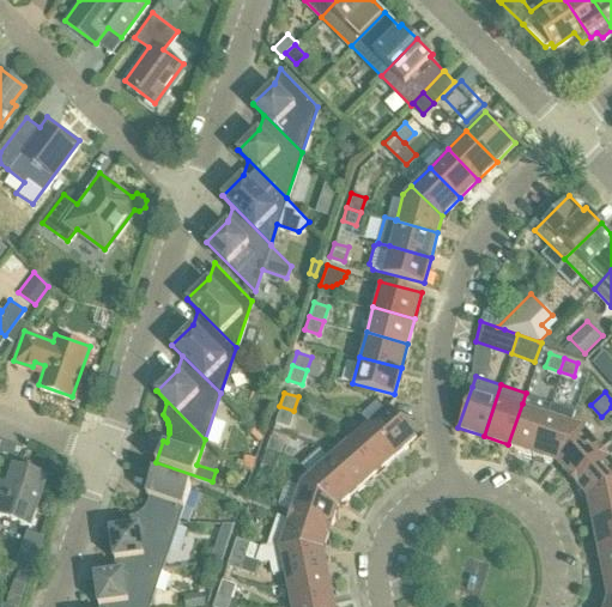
[(547,412),(533,453),(557,461),(570,420),(575,408),(551,400),(546,412),(547,412)]
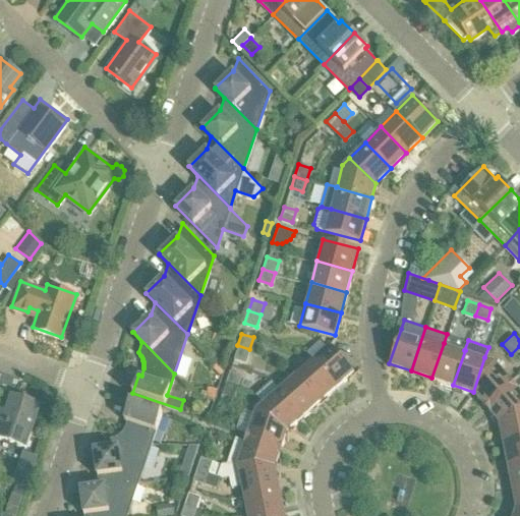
[(329,343),(312,358),(336,386),(353,370),(329,343)]
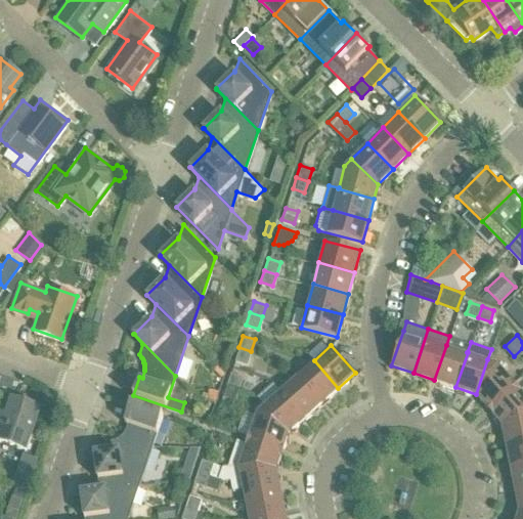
[(446,345),(434,380),(455,387),(468,352),(467,352),(446,345)]
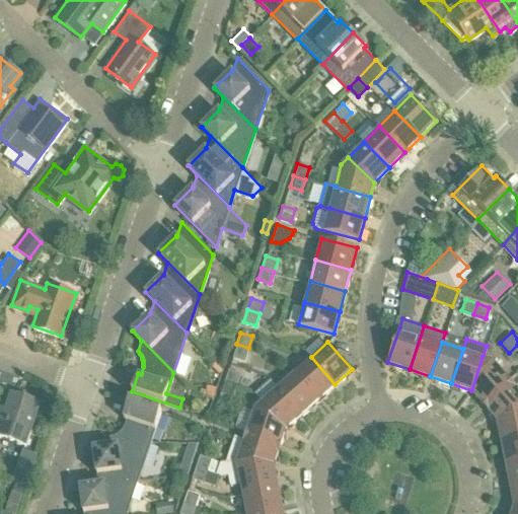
[(248,348),(236,344),(232,356),(244,360),(248,348)]
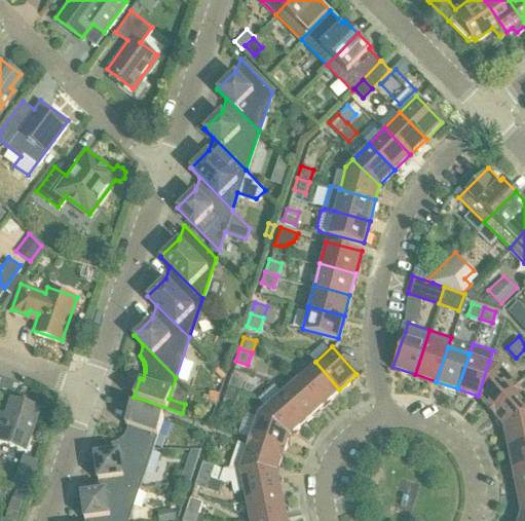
[(490,410),(518,385),(498,364),(489,361),(478,396),(488,407),(490,410)]
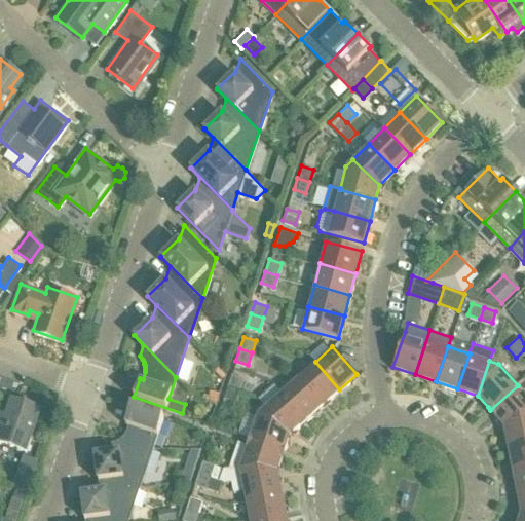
[(315,362),(298,376),(323,405),(339,389),(315,362)]
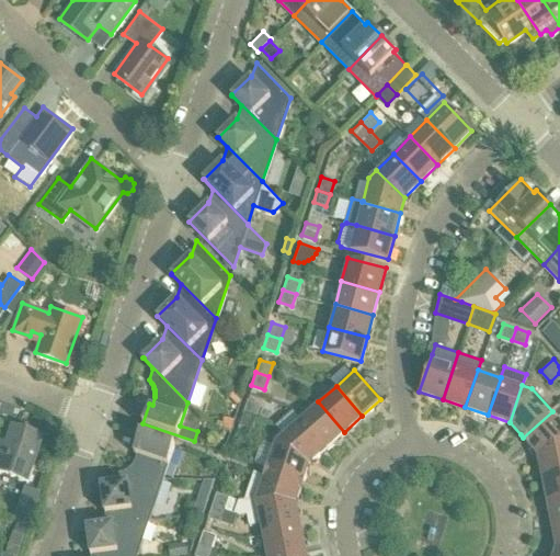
[(247,397),(242,410),(255,415),(260,401),(247,397)]
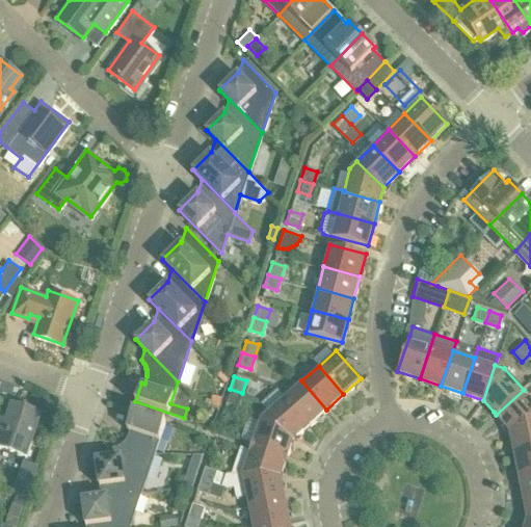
[(301,380),(285,395),(310,424),(326,410),(301,380)]
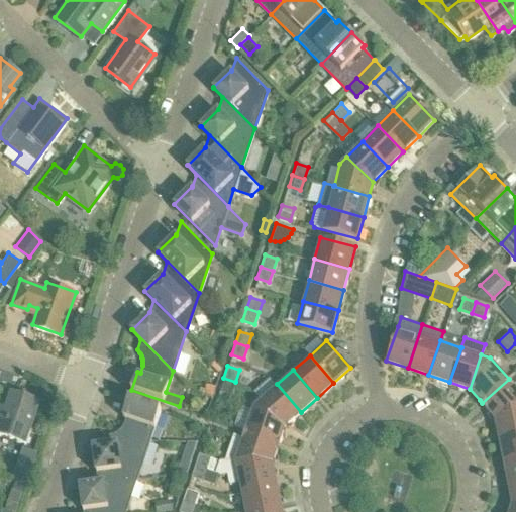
[(235,382),(223,378),(219,389),(231,393),(243,397),(246,386),(235,382)]
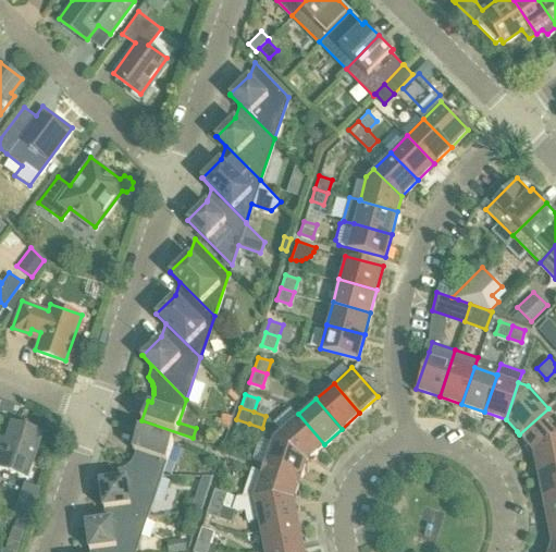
[(555,444),(555,417),(548,408),(519,434),(522,438),(532,450),(555,444)]
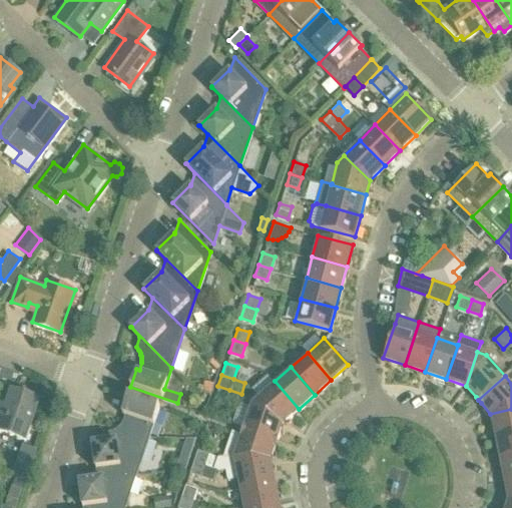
[(213,381),(203,378),(200,389),(209,392),(213,381)]
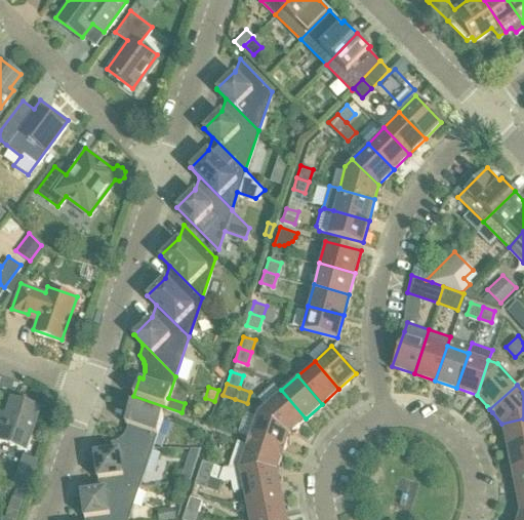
[(281,390),(265,405),(289,433),(306,418),(281,390)]
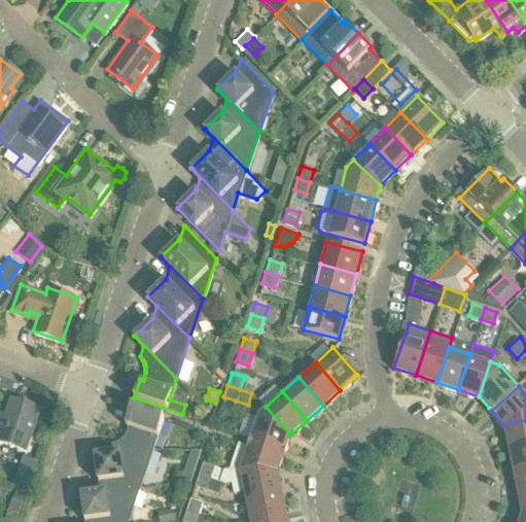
[(0,441),(25,450),(39,407),(11,397),(6,414),(0,411),(0,441)]
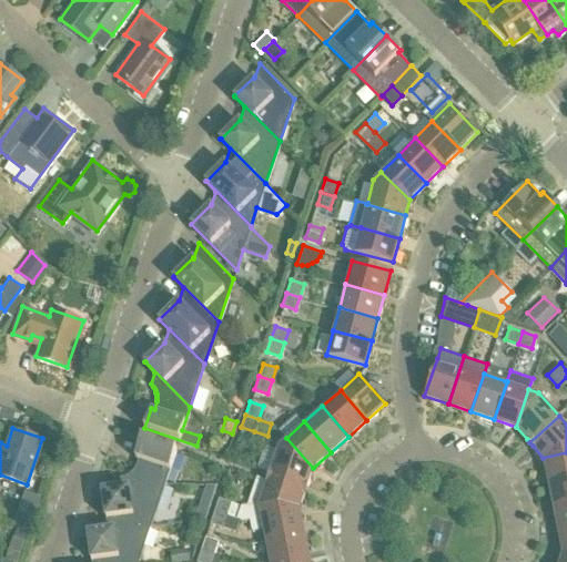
[(115,487),(101,489),(102,490),(164,481),(176,448),(141,436),(135,456),(138,457),(135,465),(134,466),(133,468),(132,469),(131,470),(129,471),(128,472),(125,473),(123,474),(120,476),(115,487)]
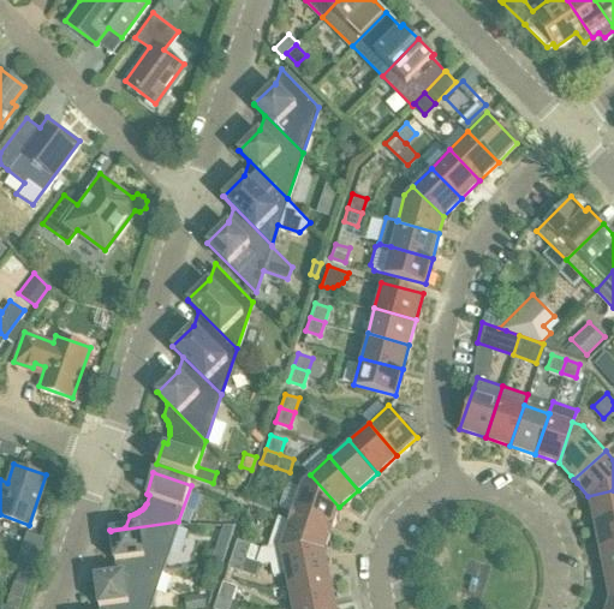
[(302,482),(291,514),(331,527),(338,508),(339,507),(310,475),(302,482)]
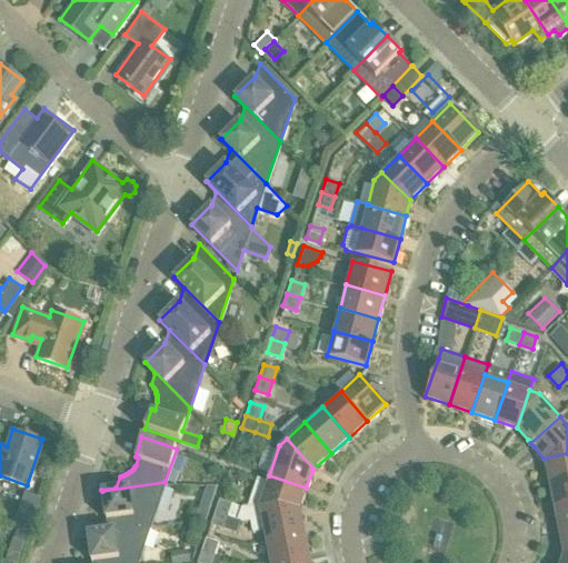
[(567,453),(544,459),(548,482),(567,478),(567,453)]
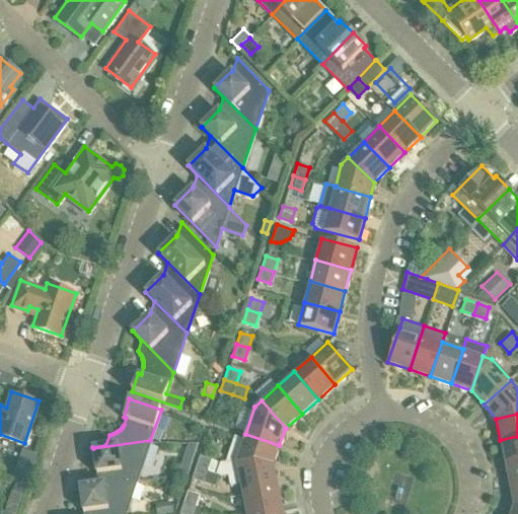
[(228,472),(274,463),(275,463),(275,462),(278,449),(279,445),(245,434),(244,438),(235,435),(226,460),(221,460),(200,453),(196,465),(207,468),(222,473),(228,472)]
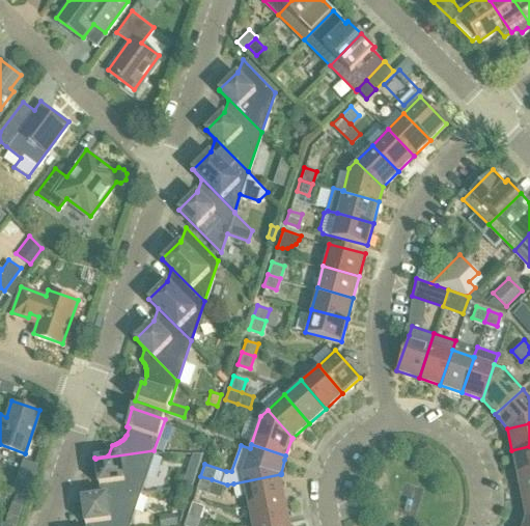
[(529,446),(511,450),(517,472),(529,469),(529,446)]
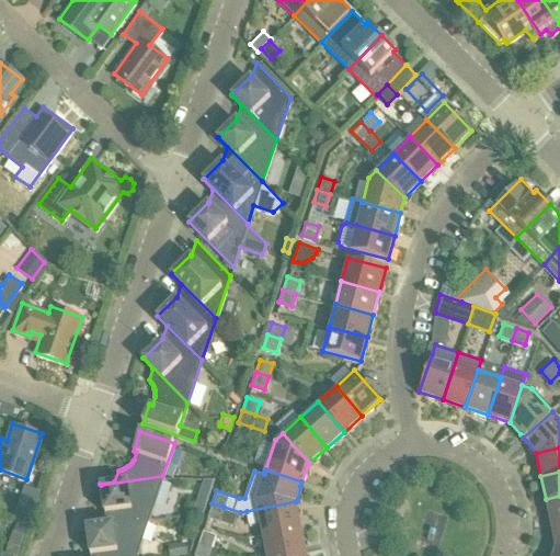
[(86,525),(87,526),(148,518),(162,476),(101,485),(104,510),(105,510),(100,523),(86,525)]
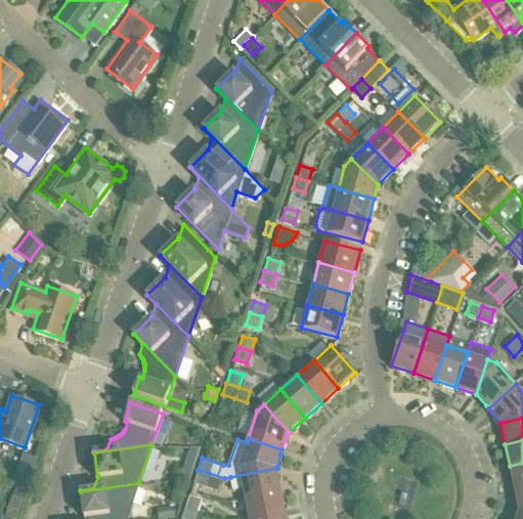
[(522,463),(510,466),(514,487),(522,485),(522,463)]
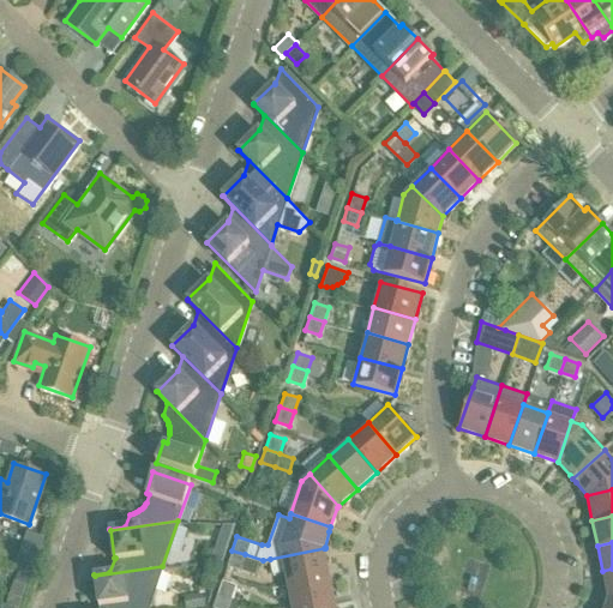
[(270,559),(272,572),(284,570),(287,582),(330,571),(325,548),(324,548),(270,559)]
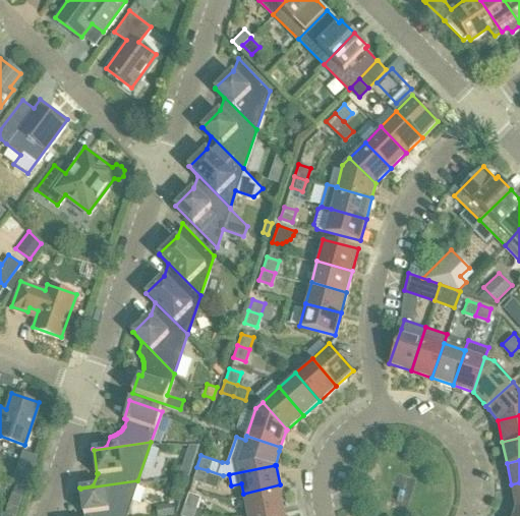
[(208,470),(196,467),(192,478),(204,482),(208,470)]
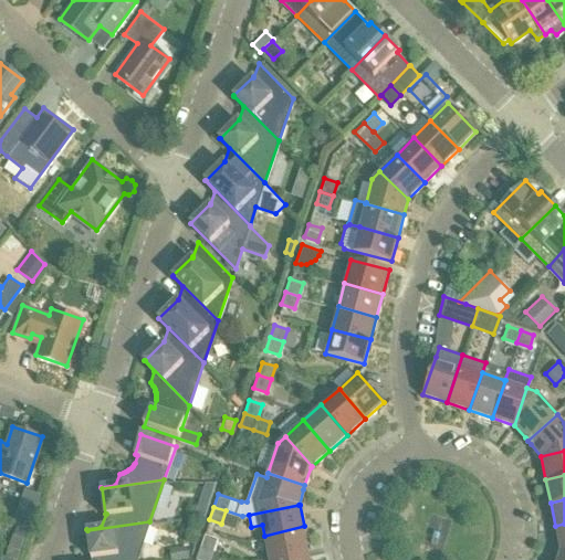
[(136,559),(149,521),(87,530),(91,557),(90,559),(136,559)]
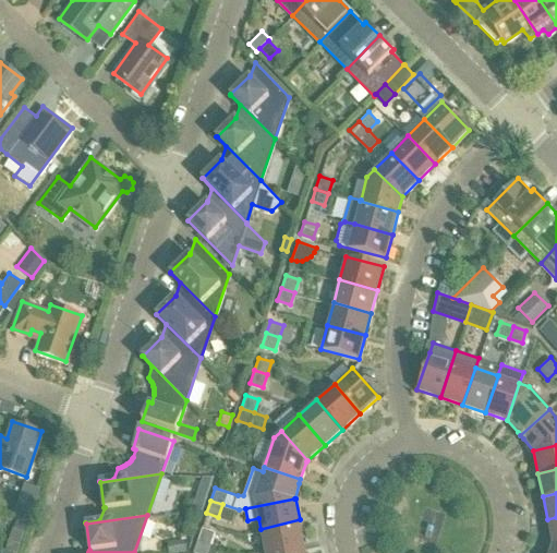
[(14,526),(23,529),(26,519),(17,516),(14,526)]
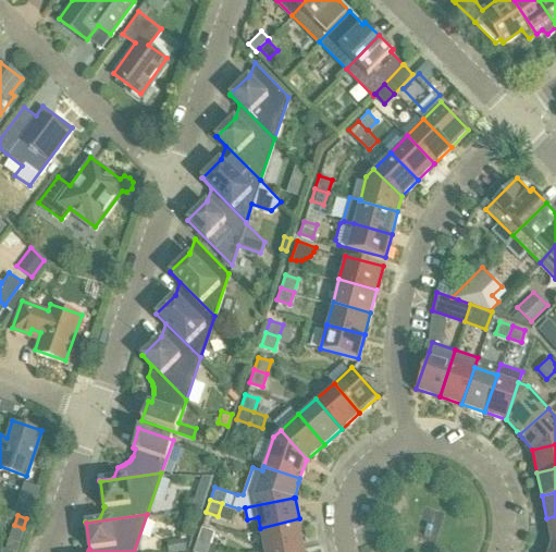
[(555,516),(546,518),(551,541),(555,540),(555,516)]
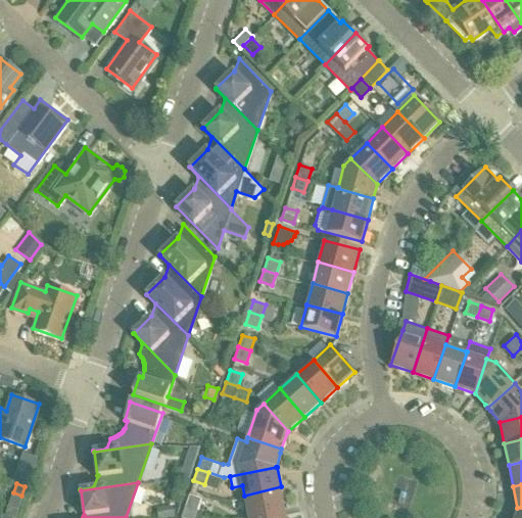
[(281,486),(244,496),(248,517),(285,509),(281,486)]
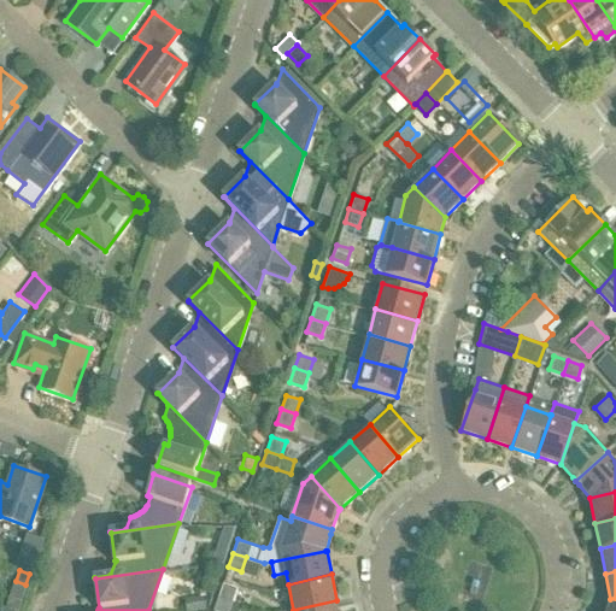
[(25,585),(16,581),(13,580),(5,605),(17,610),(19,610),(25,585)]
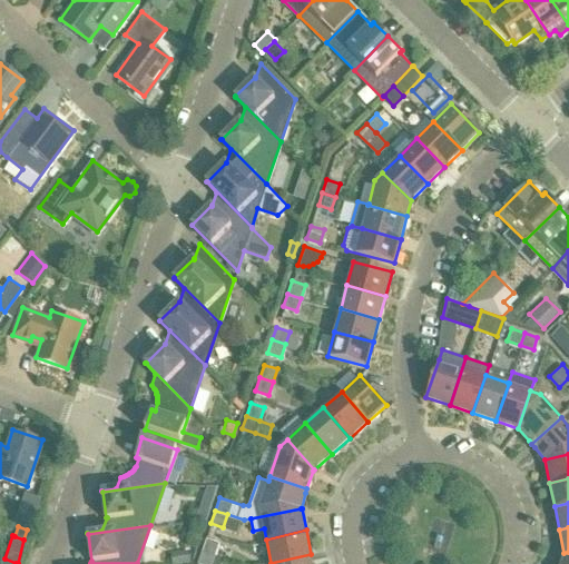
[(206,536),(202,550),(215,553),(218,541),(206,536)]
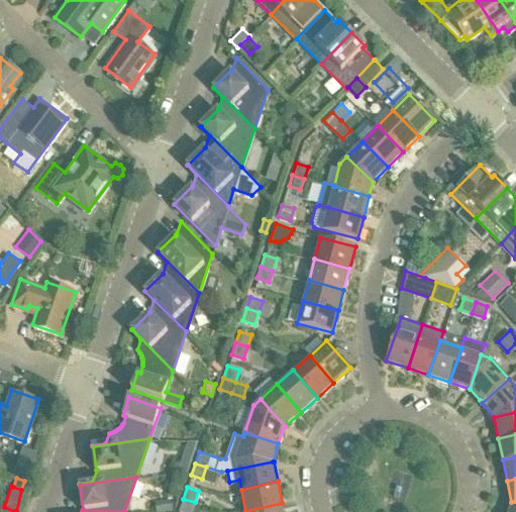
[(155,499),(157,511),(173,509),(172,497),(155,499)]
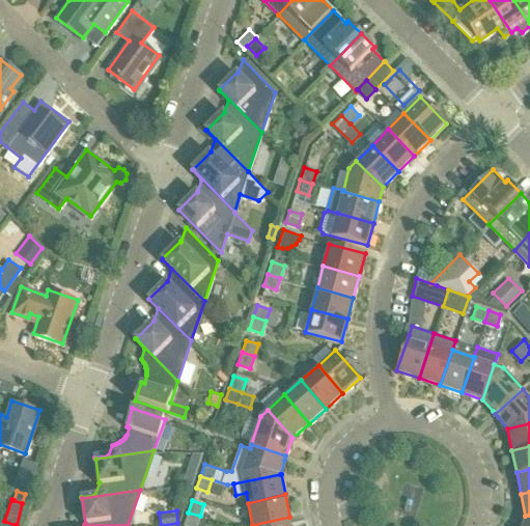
[(200,516),(188,513),(184,524),(189,525),(204,525),(207,519),(199,517),(200,516)]
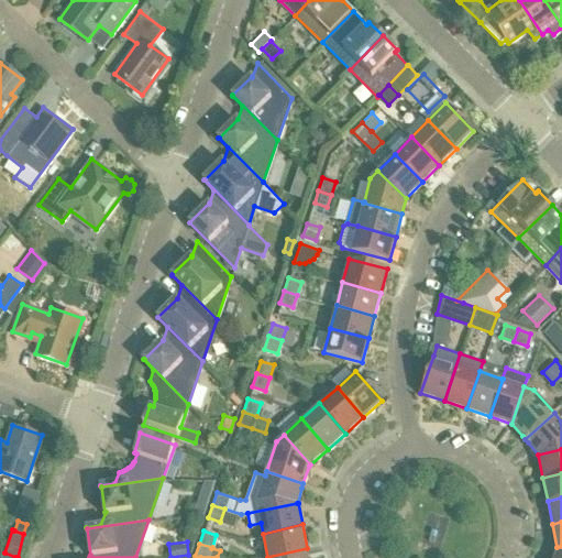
[(308,557),(307,548),(267,557),(308,557)]
